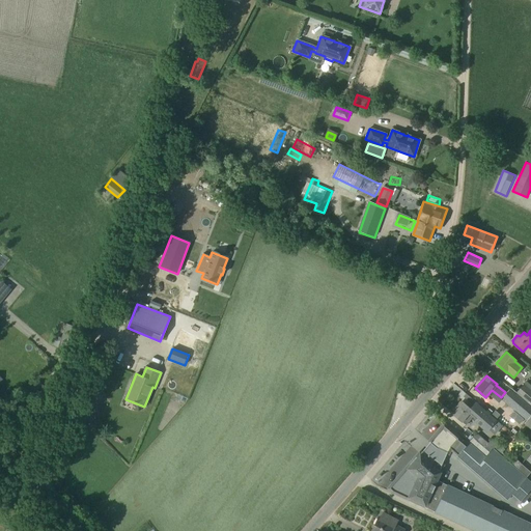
[(518,391),(506,402),(530,424),(530,383),(521,394),(518,391)]
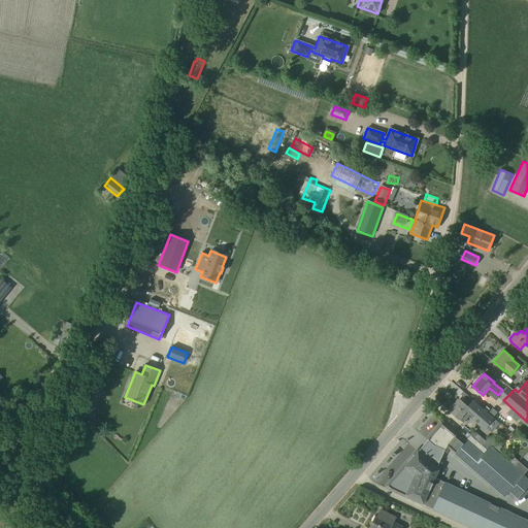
[(461,400),(451,411),(463,423),(471,414),(487,427),(494,418),(474,401),(471,405),(466,400),(464,403),(461,400)]
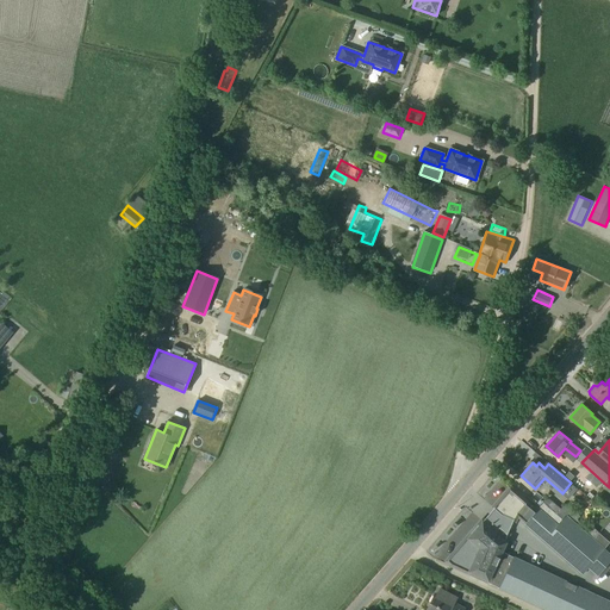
[(511,486),(446,561),(450,566),(487,583),(499,589),(546,609),(609,609),(609,602),(502,552),(520,520),(526,524),(583,574),(589,567),(605,549),(593,539),(587,534),(566,516),(559,526),(539,509),(537,510),(511,486)]
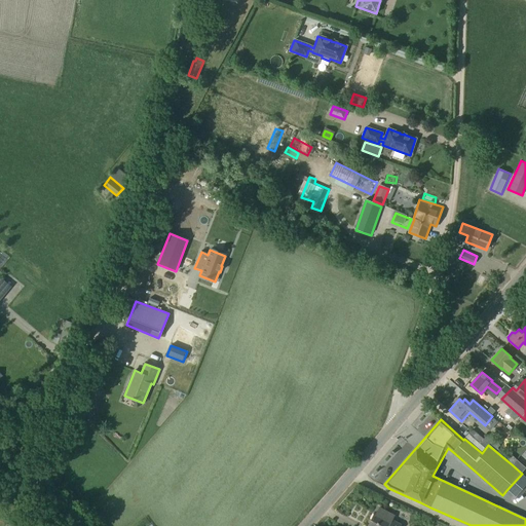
[(494,428),(500,423),(496,419),(491,425),(494,428)]
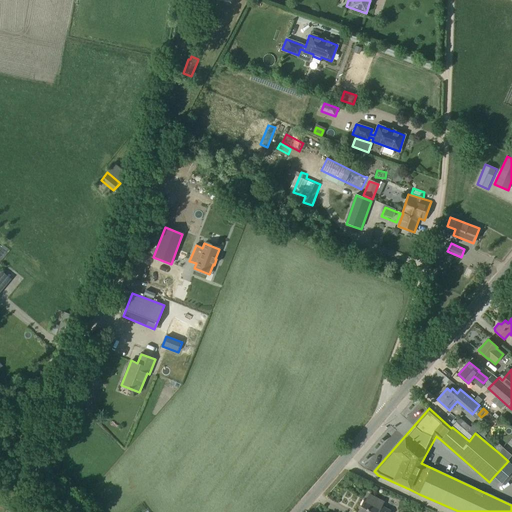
[(459,419),(454,426),(469,439),(474,432),(459,419)]
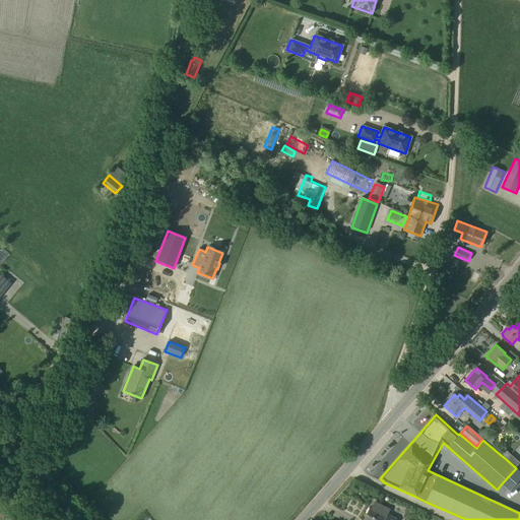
[(506,459),(512,453),(507,448),(501,455),(506,459)]
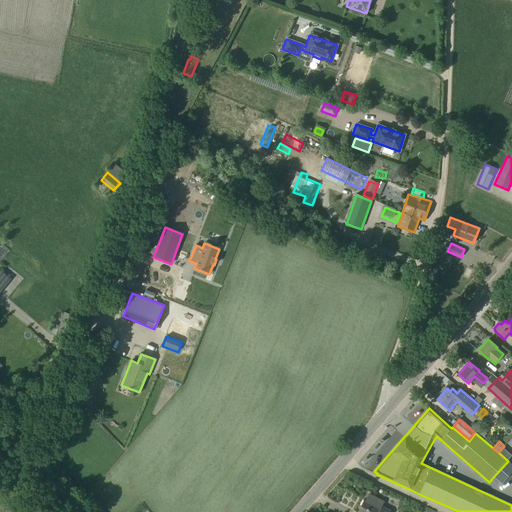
[(511,455),(511,453),(504,446),(498,452),(508,461),(511,455)]
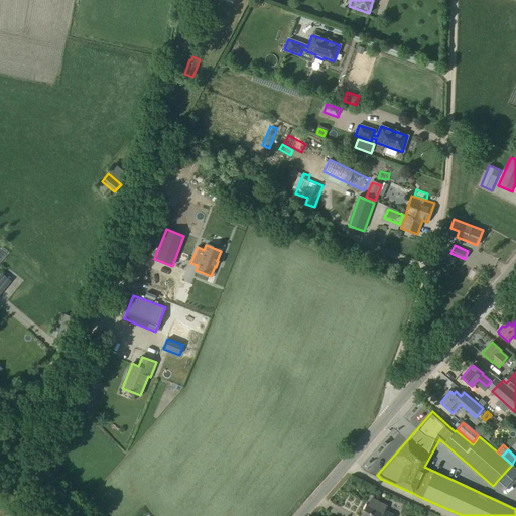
[(515,468),(512,465),(498,480),(506,487),(515,477),(515,468)]
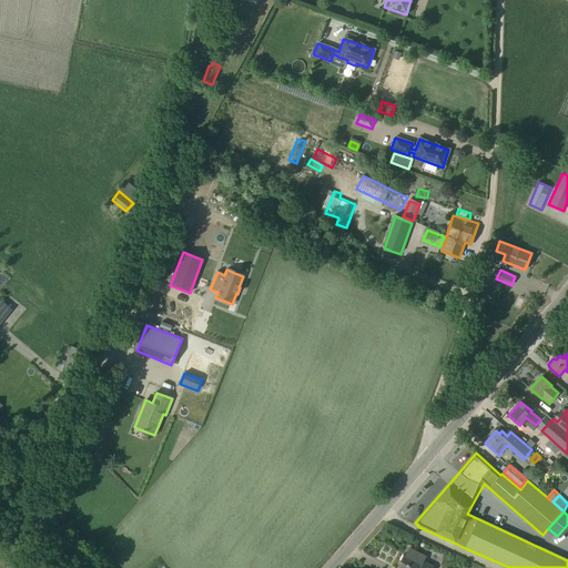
[(405,554),(397,567),(432,567),(433,567),(425,563),(428,556),(412,547),(407,555),(405,554)]
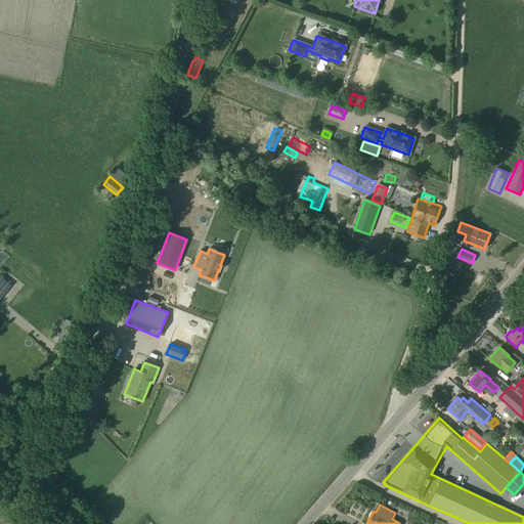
All buildings are outlined.
